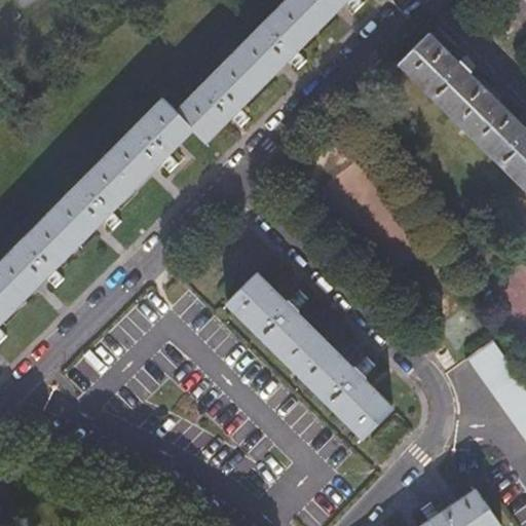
[(154,0),(125,0),(136,14),(154,0)]
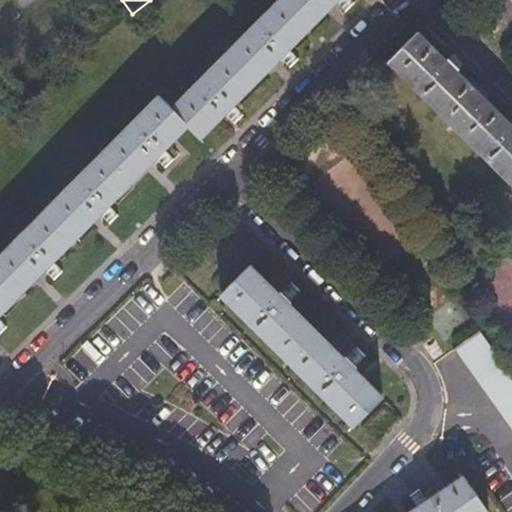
[(200,135),(224,113),(233,103),(279,56),(289,46),(334,0),(279,0),(270,9),(174,107),(172,109),(188,124),(200,135)]
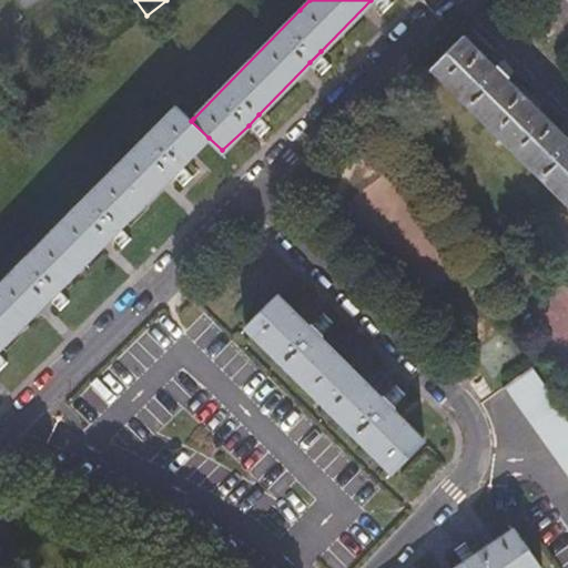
[(391,0),(371,0),(384,12),(394,2),(391,0)]
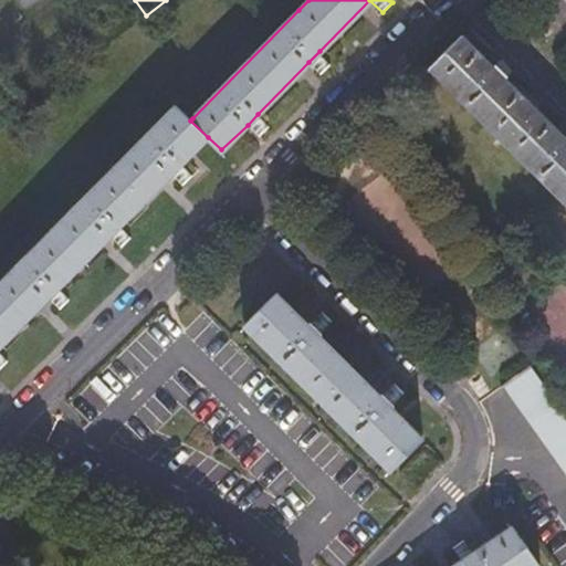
[(565,202),(565,138),(565,140),(503,76),(505,73),(495,63),(493,66),(462,35),(431,65),(565,202)]
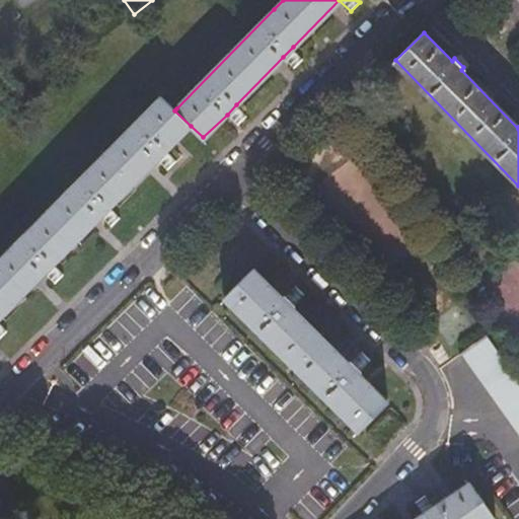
[(293,47),(283,57),(295,68),(304,58),(293,47)]
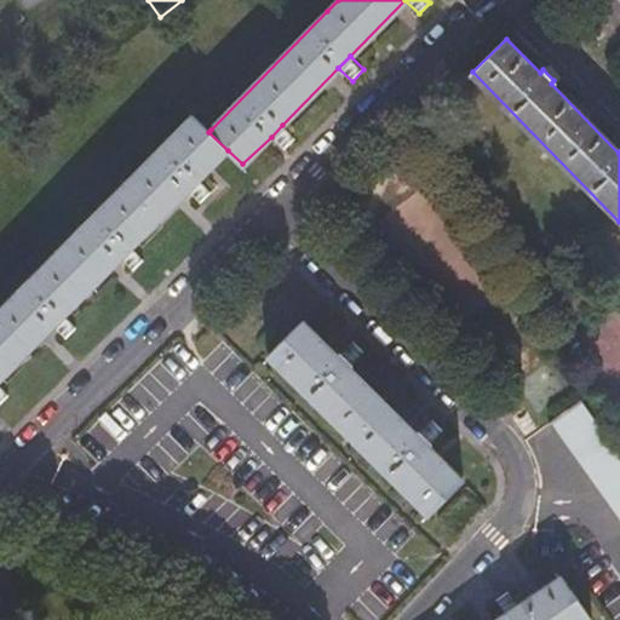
[(0,136),(26,118),(19,110),(0,124),(0,136)]
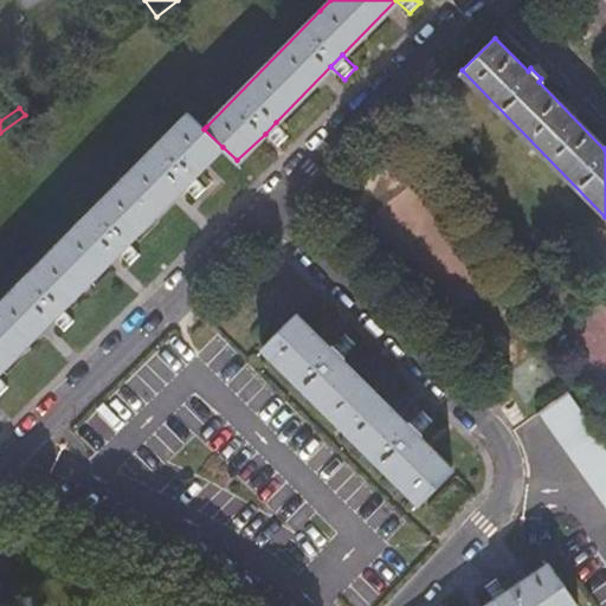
[(0,374),(53,320),(64,309),(120,252),(129,242),(185,185),(197,174),(223,147),(204,129),(206,127),(193,115),(0,309),(0,374)]
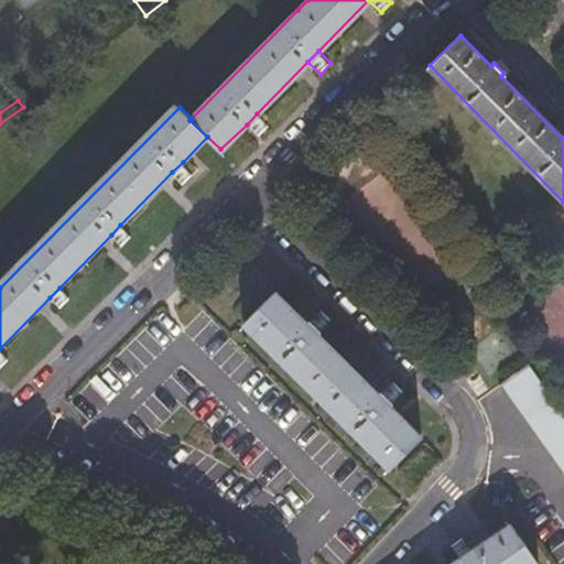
[(257,114),(247,125),(258,136),(269,125),(257,114)]
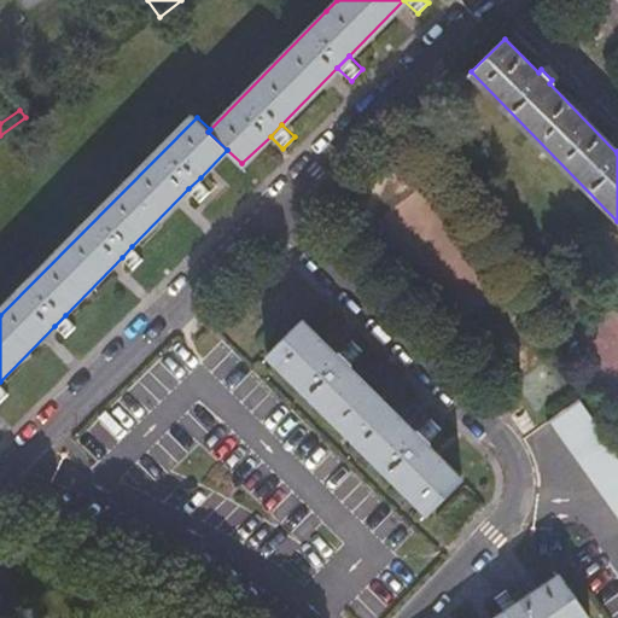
[(200,178),(188,188),(203,202),(213,190),(200,178)]
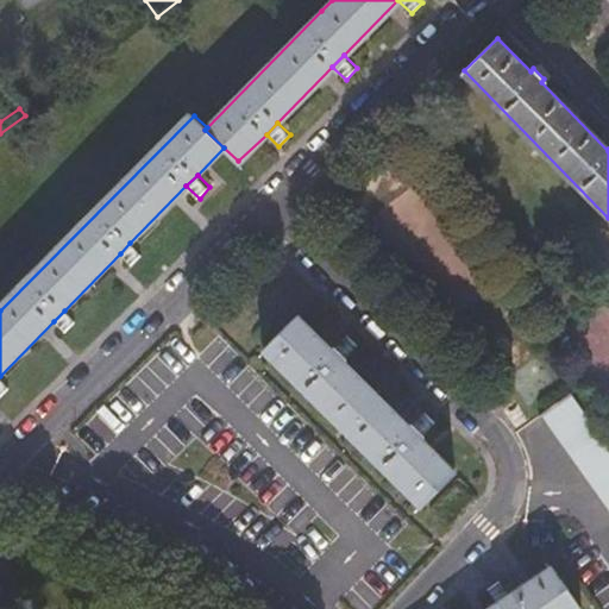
[(130,243),(120,253),(133,265),(143,256),(130,243)]
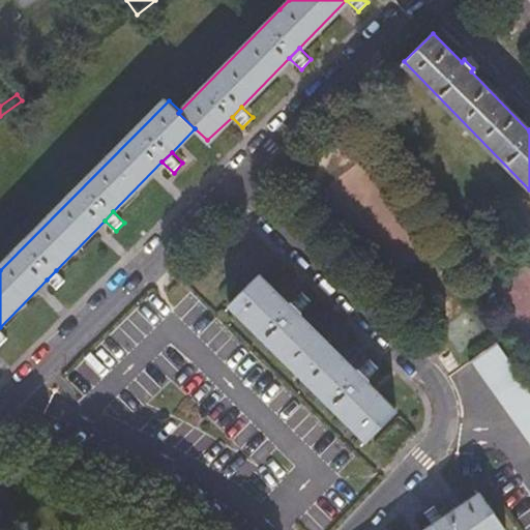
[(56,270),(47,280),(57,291),(66,281),(56,270)]
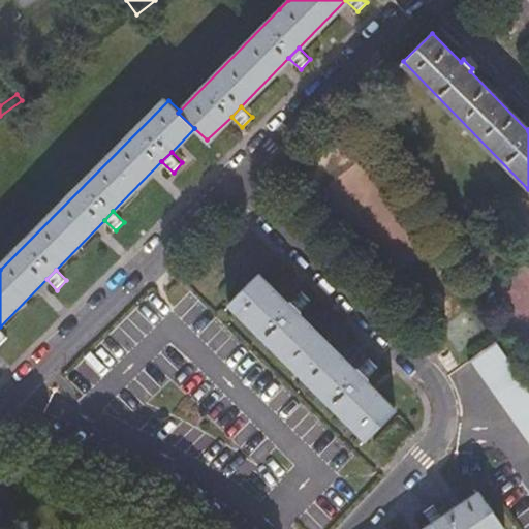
[(359,371),(300,313),(290,304),(260,274),(231,303),(368,438),(397,408),(368,380),(359,371)]
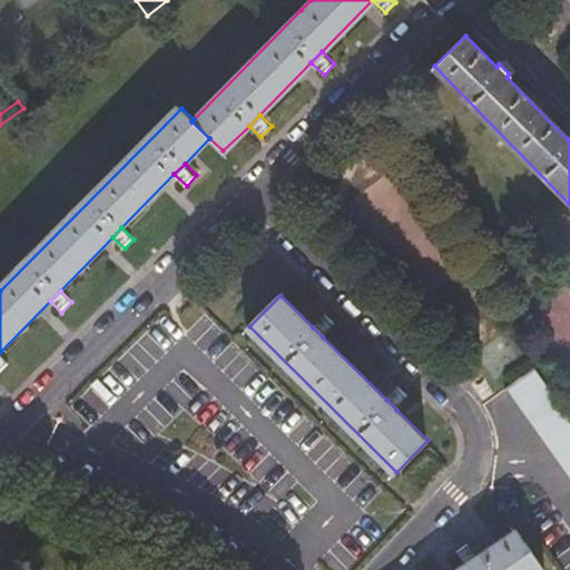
[(324,317),(313,327),(323,337),(333,326),(324,317)]
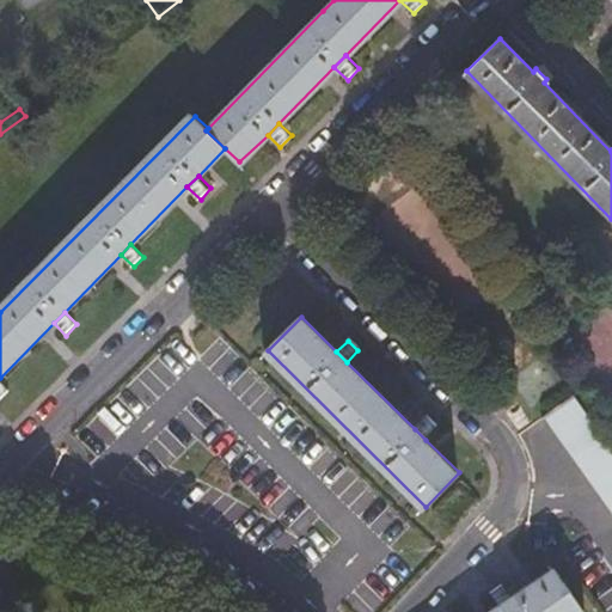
[(0,378),(0,401),(1,402),(12,391),(0,378)]
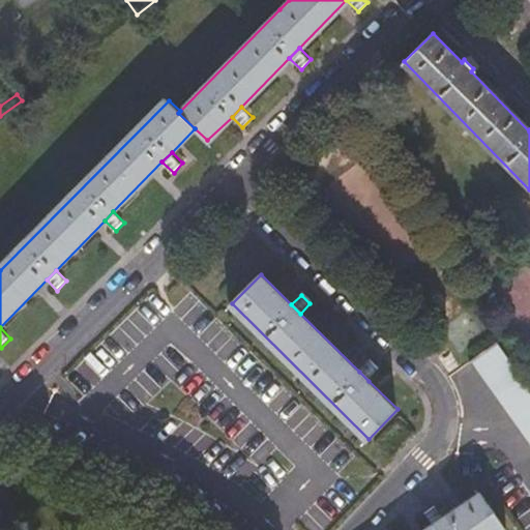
[(496,341),(469,360),(470,362),(473,360),(480,372),(505,353),(496,341)]
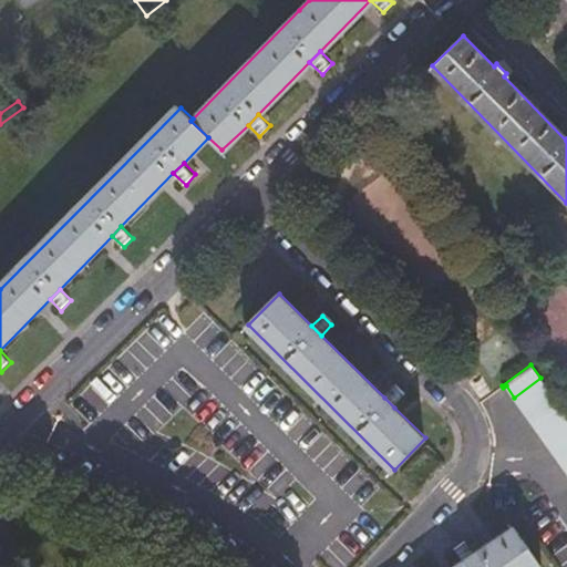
[(550,391),(540,378),(514,398),(524,410),(550,391)]
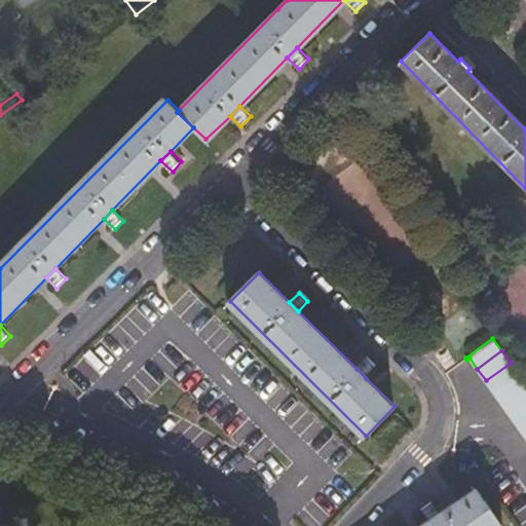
[(367,359),(357,369),(366,378),(376,368),(367,359)]
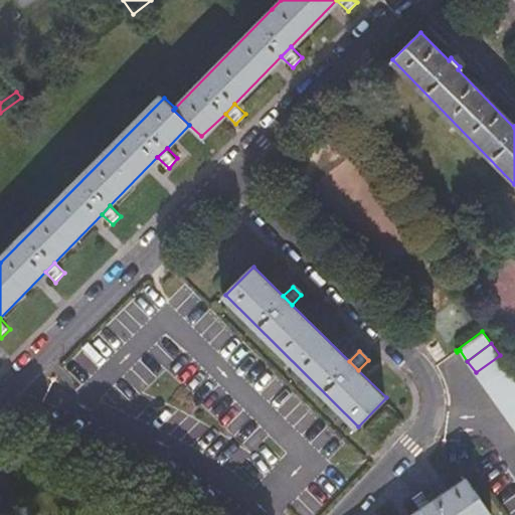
[(508,367),(500,355),(476,372),(484,384),(508,367)]
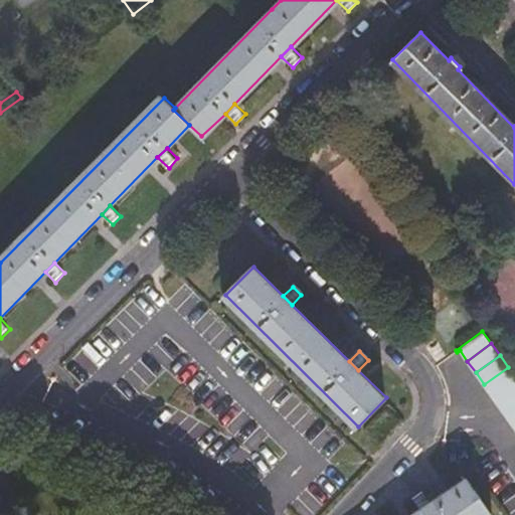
[(514,378),(514,376),(508,367),(484,384),(492,395),(514,378)]
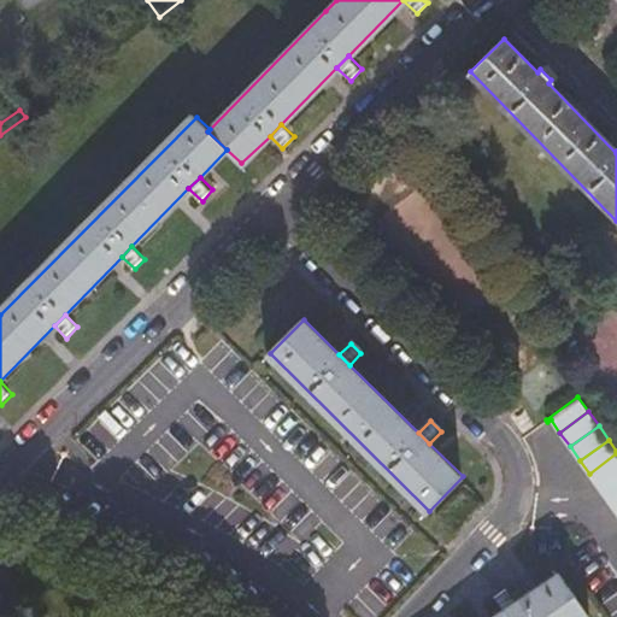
[(616,474),(616,453),(589,474),(599,487),(616,474)]
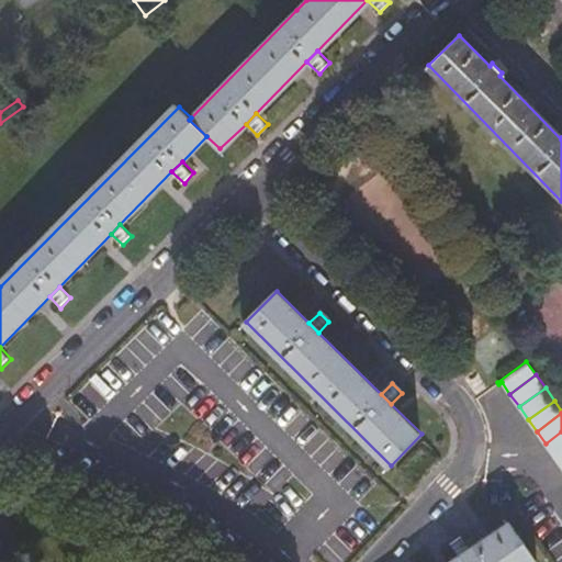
[(561,451),(561,431),(546,444),(554,457),(561,451)]
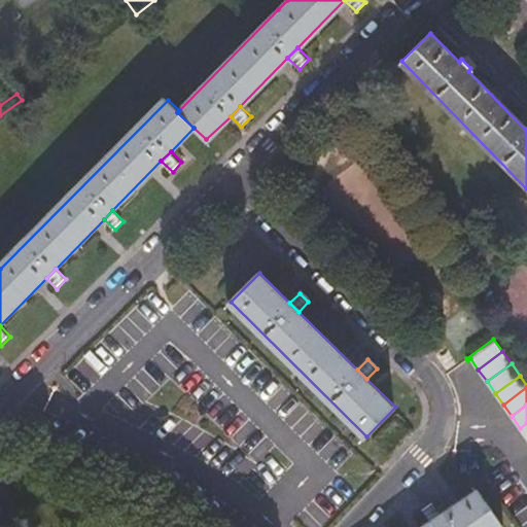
[(504,526),(479,489),(447,511),(434,519),(432,520),(436,526),(434,526),(504,526)]
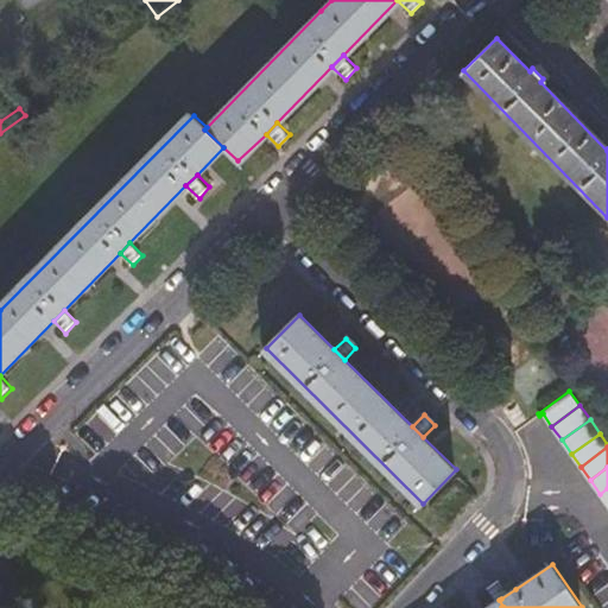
[(501,599),(515,589),(505,574),(491,583),(501,599)]
